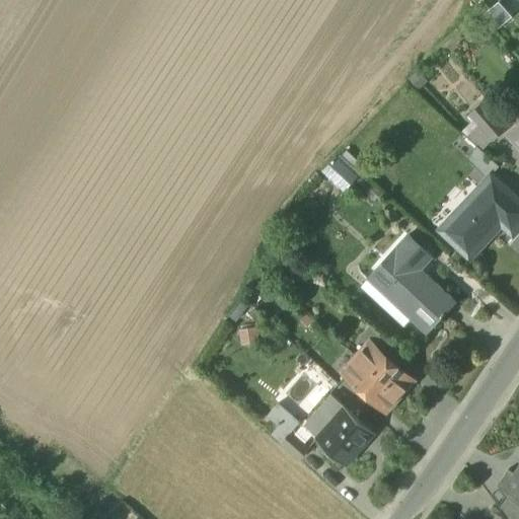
[(498,2),(483,16),(496,30),(511,17),(498,2)]
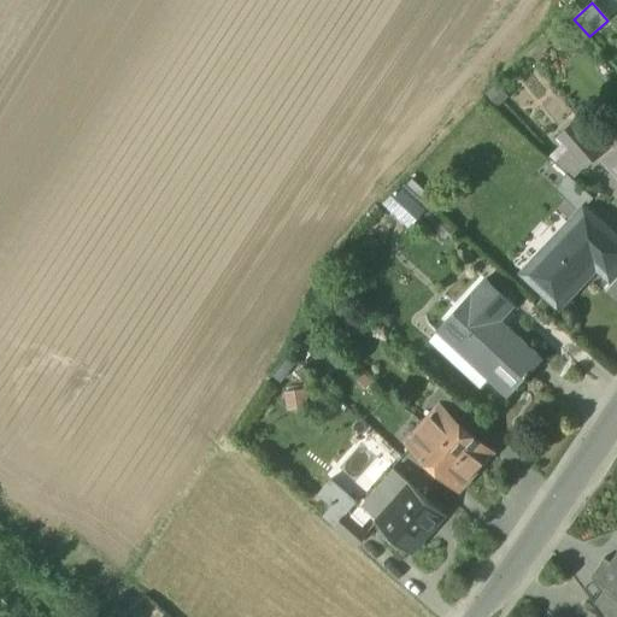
[(613,150),(616,145),(616,119),(601,135),(613,150)]
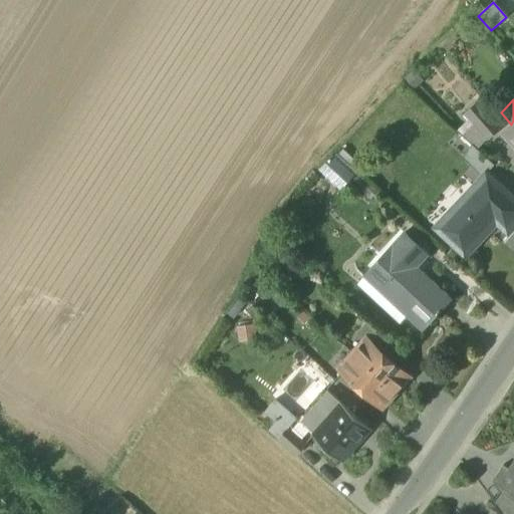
[(469,118),(486,138),(497,127),(476,103),(465,113),(469,118)]
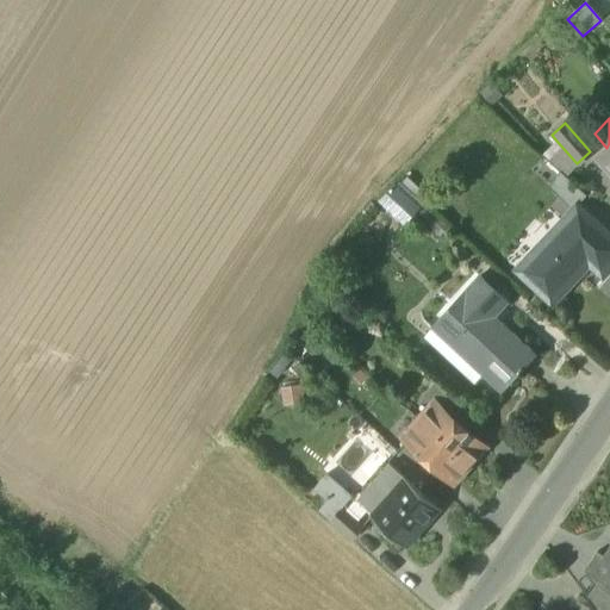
[(542,156),(560,172),(567,179),(578,166),(577,163),(556,141),(542,156)]
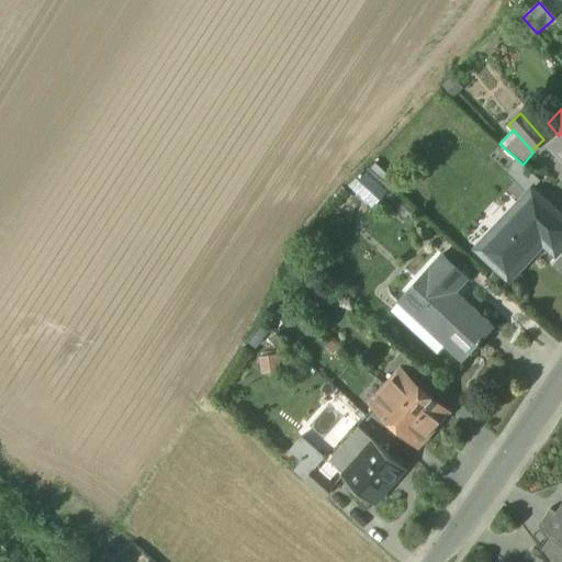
[(550,144),(561,157),(561,132),(559,136),(550,144)]
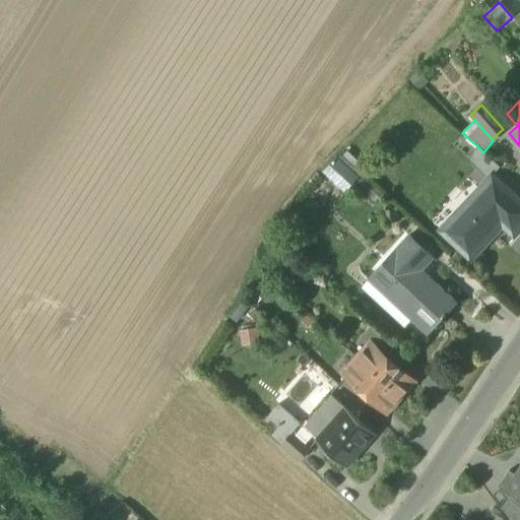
[(500,168),(483,152),(477,146),(466,157),(489,179),(492,177),(500,168)]
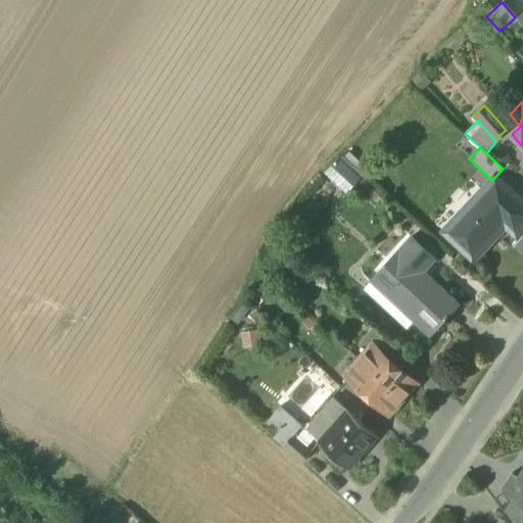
[(338,157),(324,174),(346,194),(361,179),(338,157)]
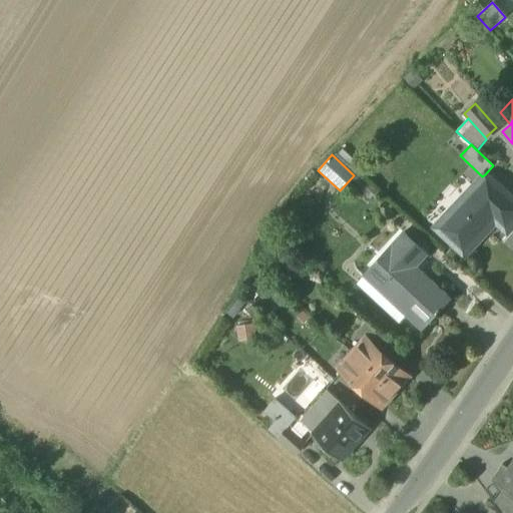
[(435,227),(464,254),(496,221),(507,231),(512,224),(512,199),(485,174),(482,176),(435,227)]
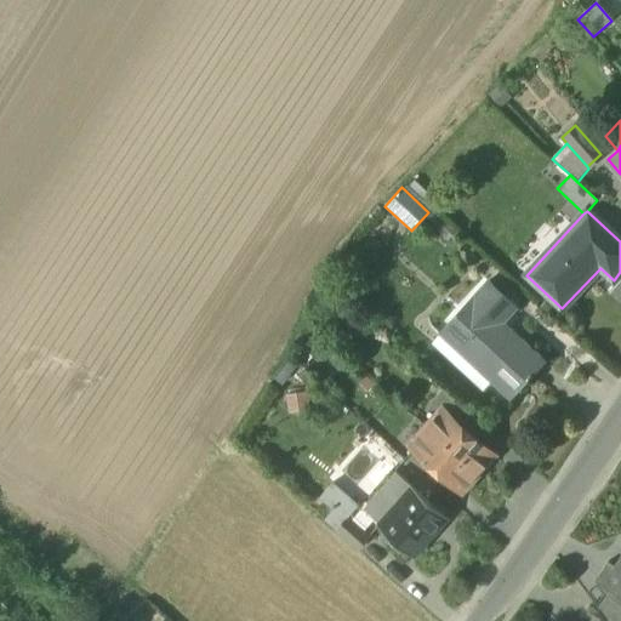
[(490,382),(510,399),(531,375),(528,371),(541,357),(503,323),(518,307),(489,281),(445,329),(496,375),(490,382)]
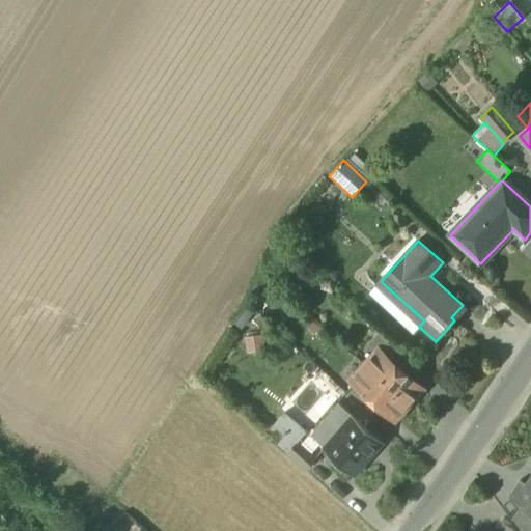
[(413,334),(419,327),(424,320),(381,281),(369,295),(413,334)]
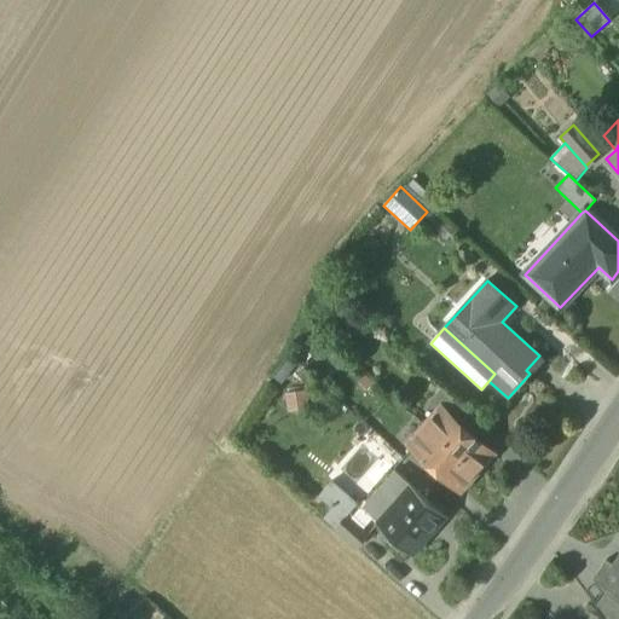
[(441,409),(460,424),(469,414),(440,387),(429,399),(440,410),(441,409)]
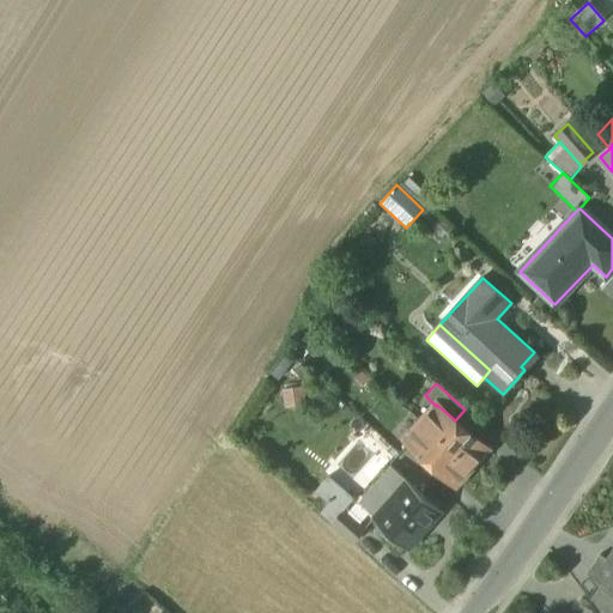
[(303,386),(281,389),(284,408),(305,405),(303,386)]
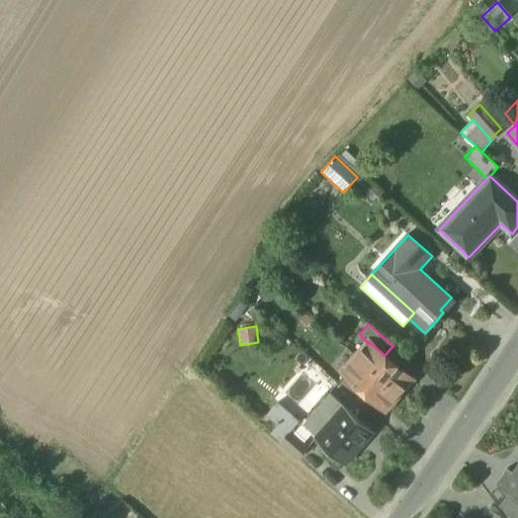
[(368,343),(356,357),(398,395),(412,379),(397,366),(397,363),(390,357),(387,357),(384,355),(369,342),(368,343)]
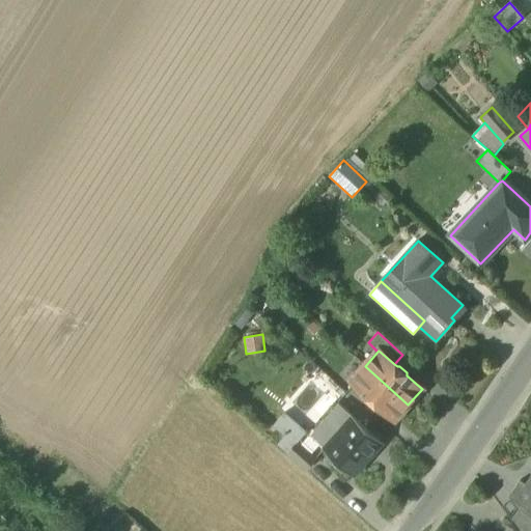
[(394,420),(408,404),(365,366),(351,381),(369,397),(369,400),(376,407),(380,407),(394,420)]
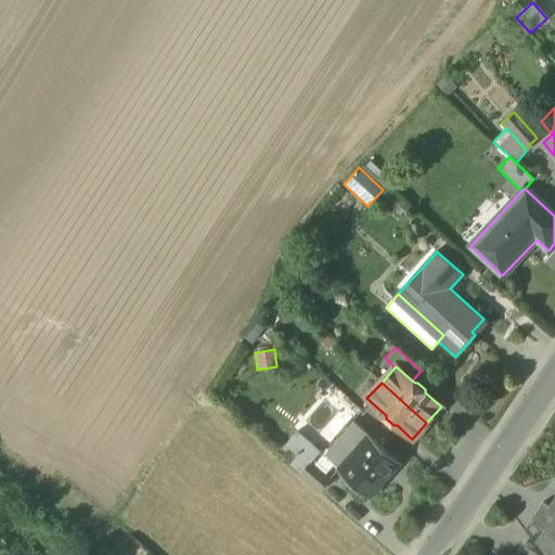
[(334,454),(346,466),(371,438),(353,423),(331,449),(335,453),(334,454)]
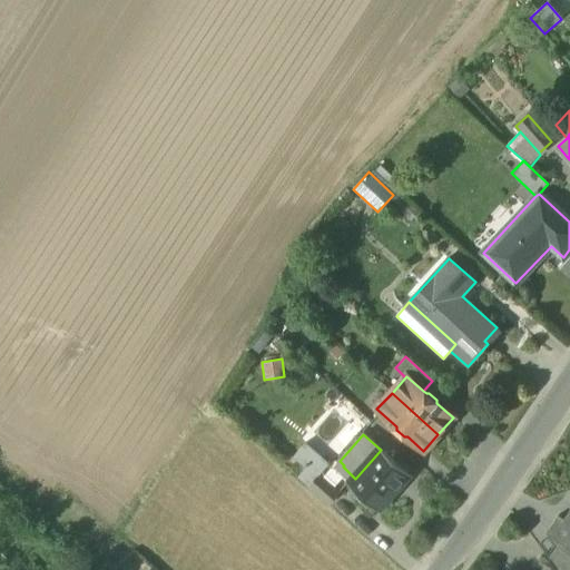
[(306,468),(298,477),(308,485),(328,463),(305,443),(294,457),(306,468)]
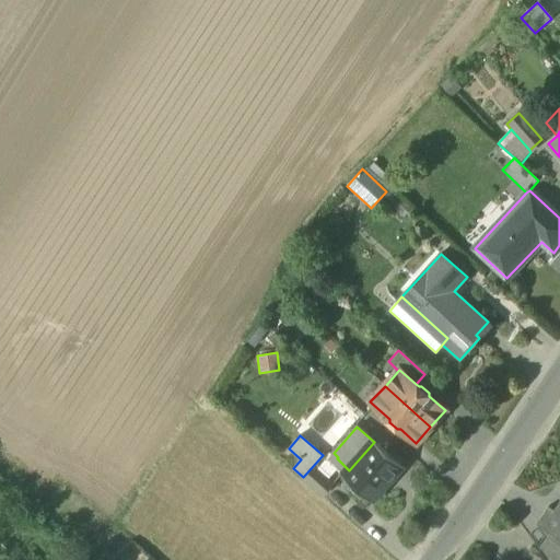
[(403,467),(374,442),(349,470),(345,476),(372,501),(403,467)]
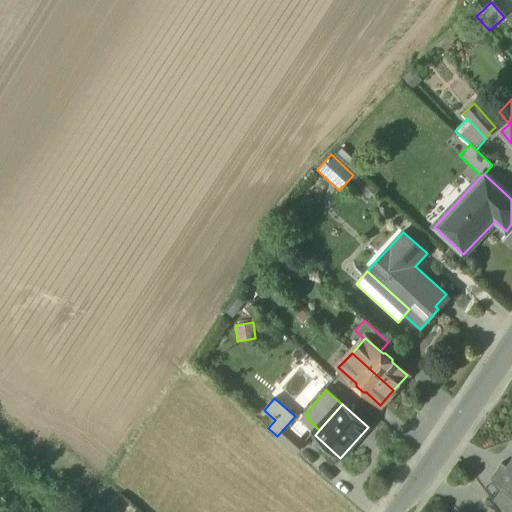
[(277,437),(295,453),(304,442),(286,427),(277,437)]
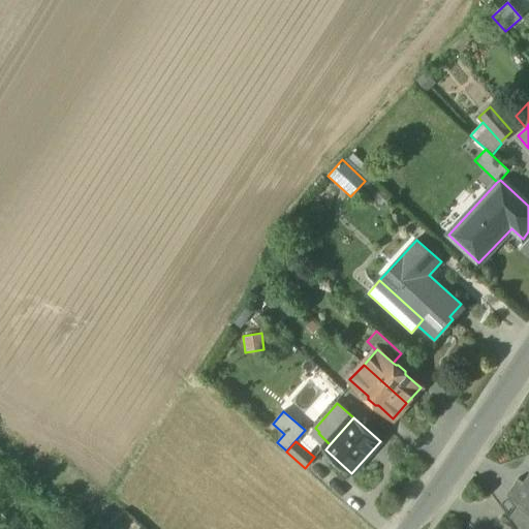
[(519,504),(528,510),(528,489),(525,487),(526,485),(518,479),(506,496),(519,504)]
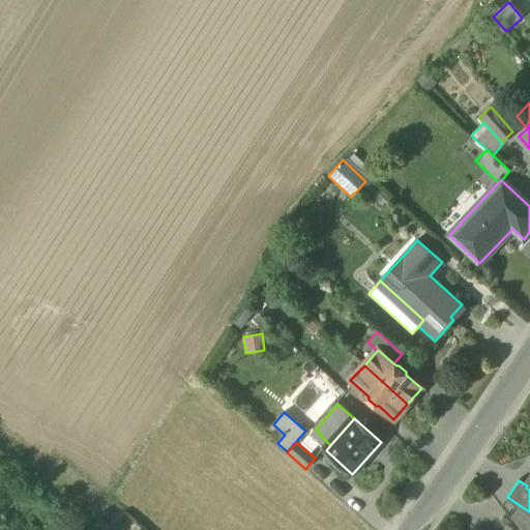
[(529,511),(520,505),(518,508),(529,517),(529,511)]
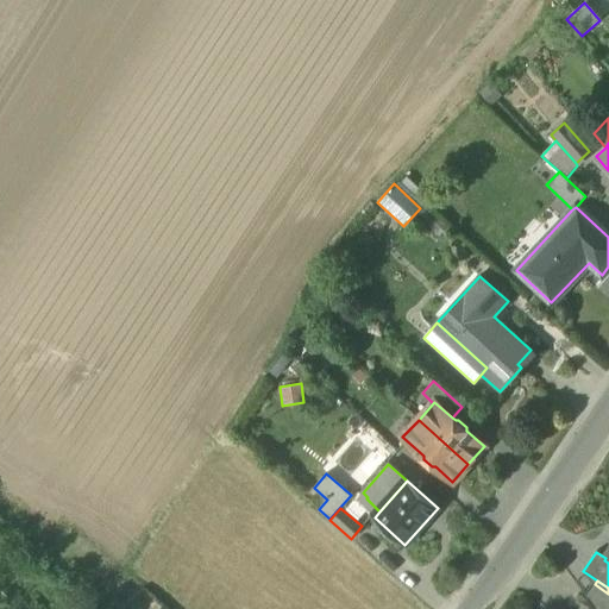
[(585,598),(594,608),(608,608),(608,594),(595,584),(585,598)]
